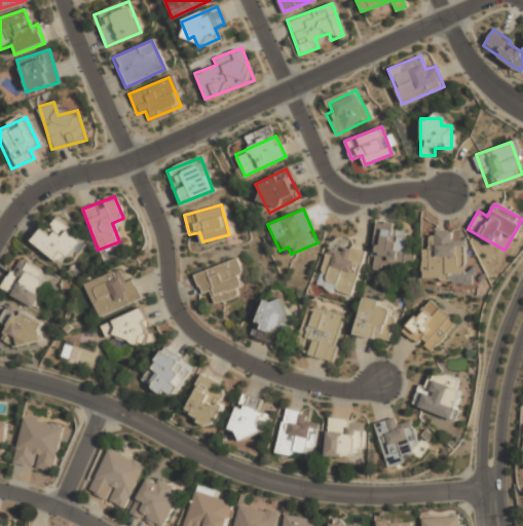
[(54,265),(64,256),(69,261),(85,245),(55,214),(30,239),(54,265)]
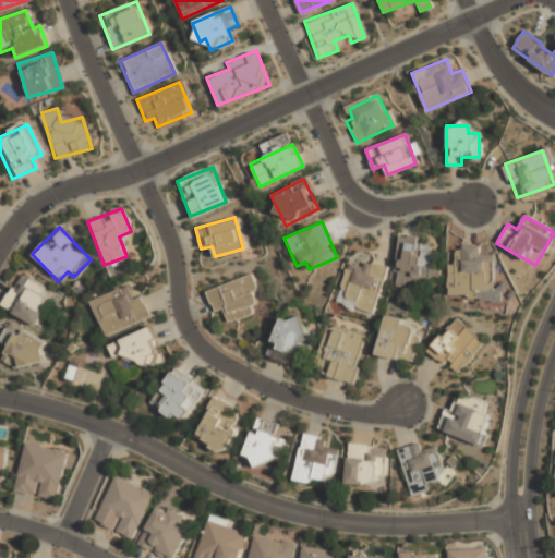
[(398,235),(391,286),(424,290),(425,278),(431,279),(436,241),(398,235)]
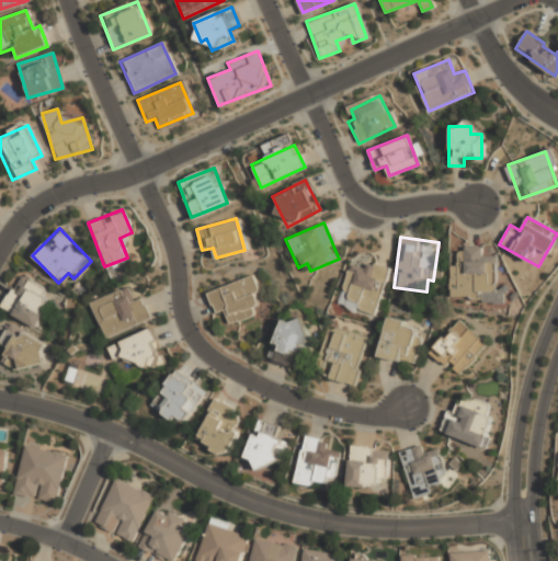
[(494,290),(494,256),(480,256),(480,248),(451,248),(451,300),(501,300),(501,290),(494,290)]
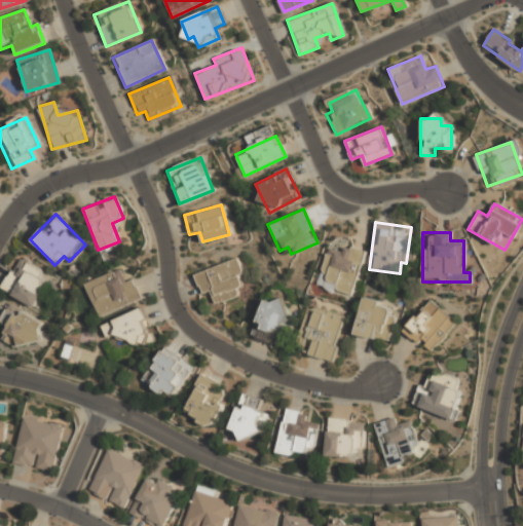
[(329,242),(314,286),(349,297),(364,254),(329,242)]
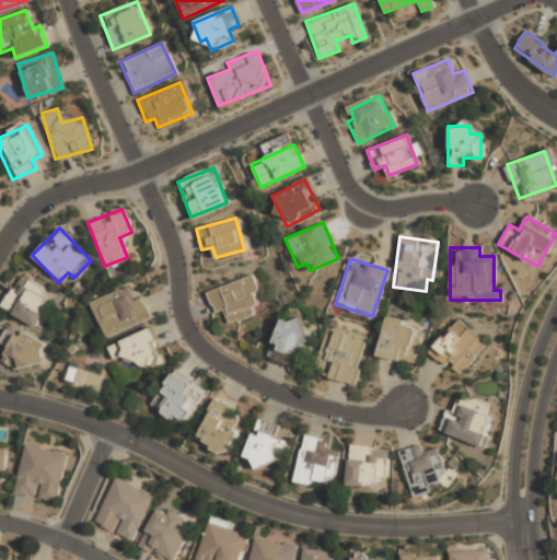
[(0,307),(31,328),(48,302),(39,296),(44,289),(20,272),(0,303),(0,307)]
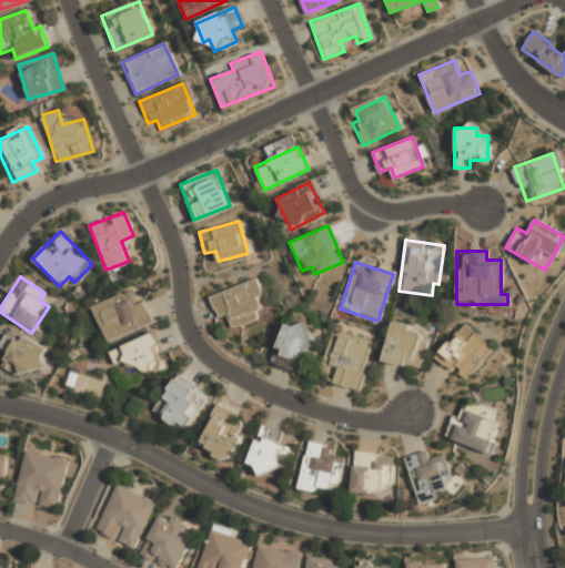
[(232,326),(262,317),(252,282),(209,294),(217,317),(228,313),(232,326)]
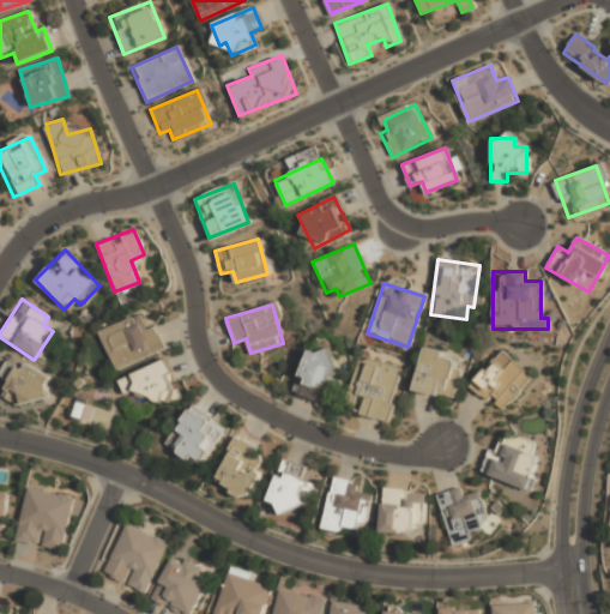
[(96,330),(112,369),(163,349),(153,325),(143,329),(137,314),(96,330)]
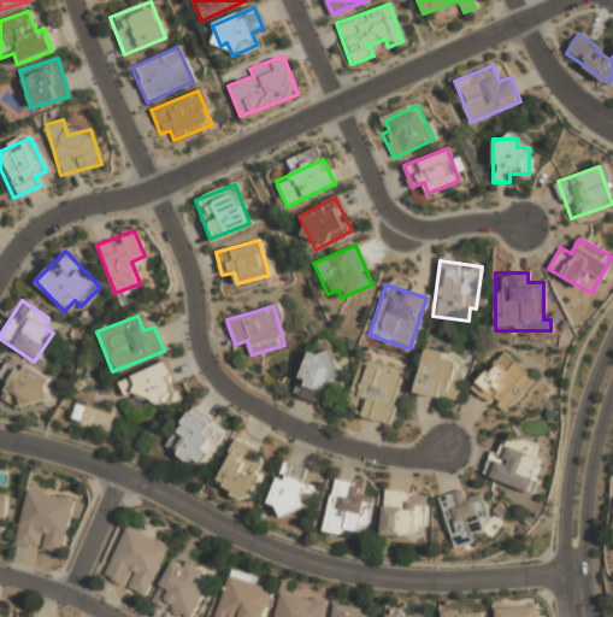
[(312,348),(293,391),(314,400),(320,386),(329,389),(341,362),(312,348)]
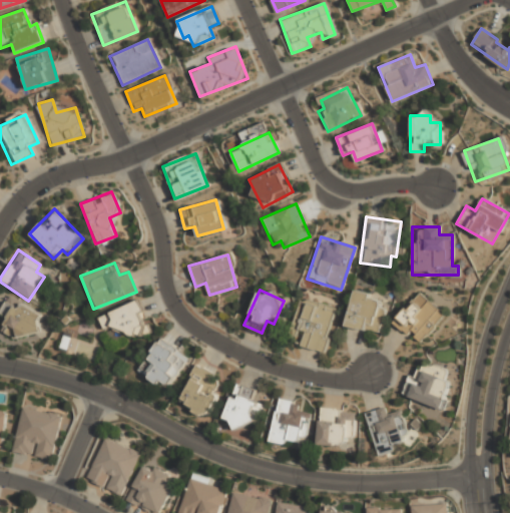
[(374,306),(377,296),(352,290),(343,326),(378,334),(384,308),(374,306)]
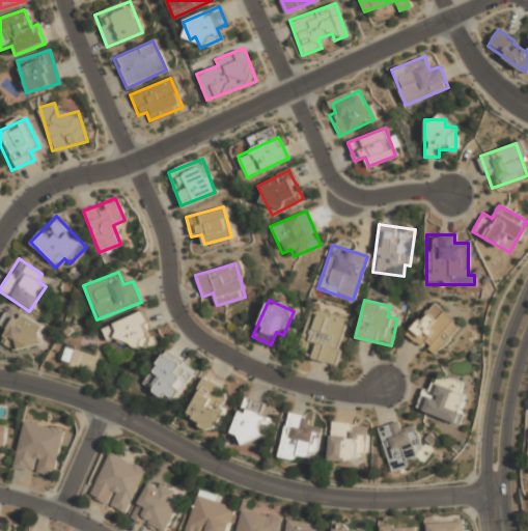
[(460,325),(432,302),(405,335),(433,357),(460,325)]
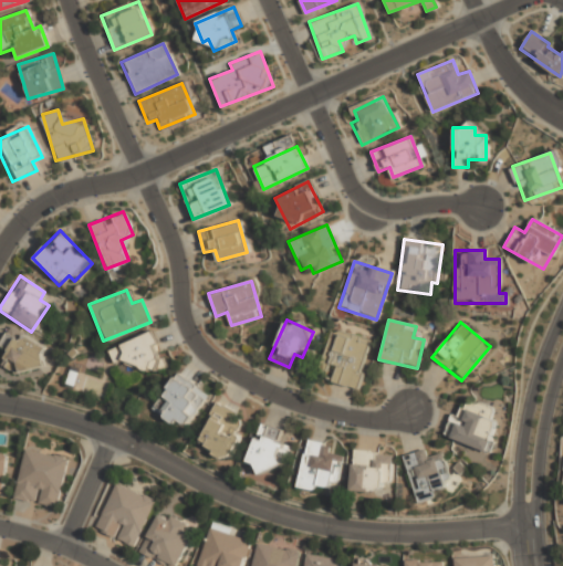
[(0,345),(8,349),(0,366),(20,375),(24,366),(35,371),(48,346),(8,327),(0,343),(0,345)]
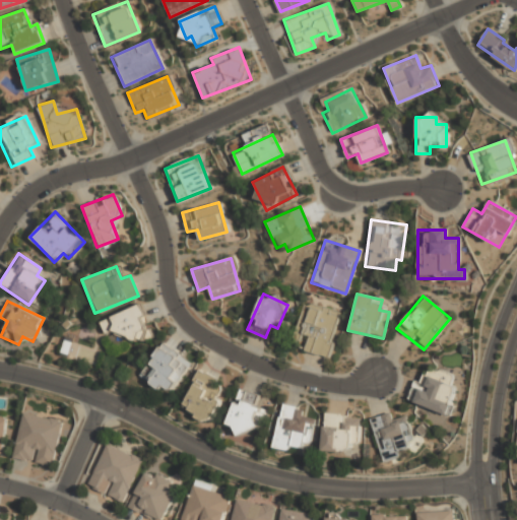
[(304,302),(293,336),(304,340),(302,349),(327,358),(340,313),(304,302)]
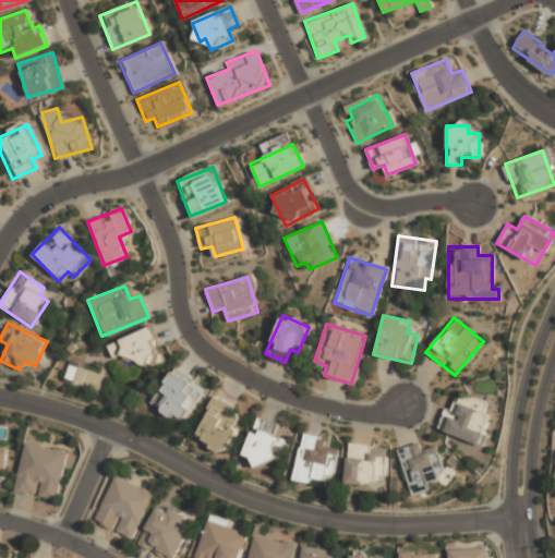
[(161,355),(149,326),(107,343),(119,373),(161,355)]
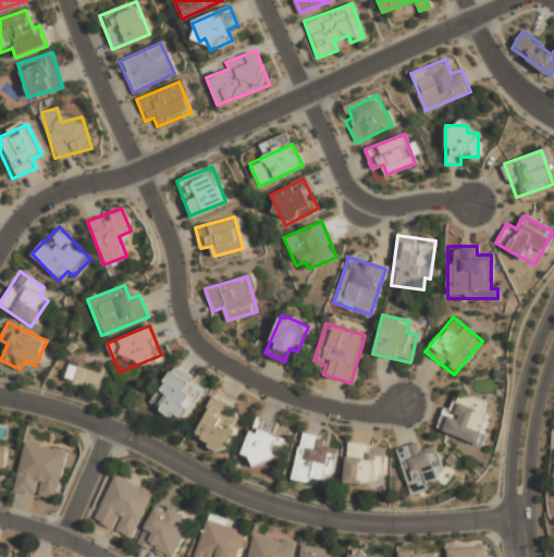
[(149,404),(182,424),(204,388),(172,368),(149,404)]
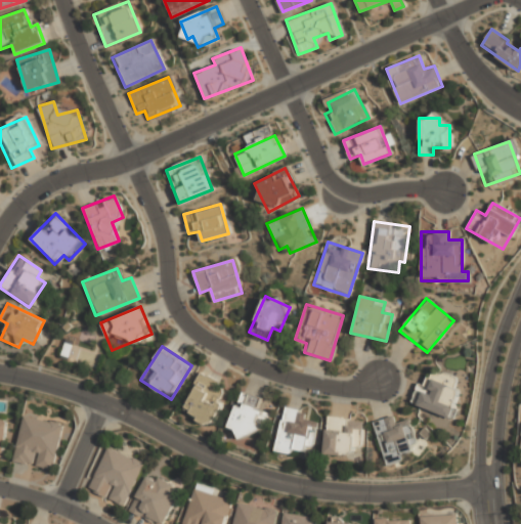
[(452,379),(433,372),(429,381),(419,378),(409,405),(449,419),(460,390),(450,386),(452,379)]
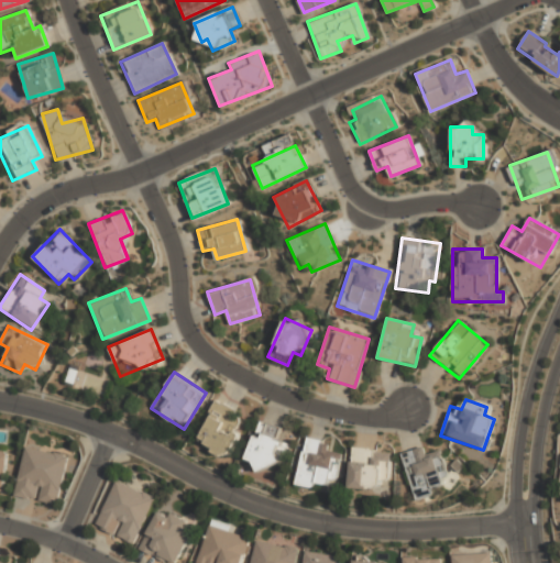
[(194,441),(222,457),(245,417),(217,400),(194,441)]
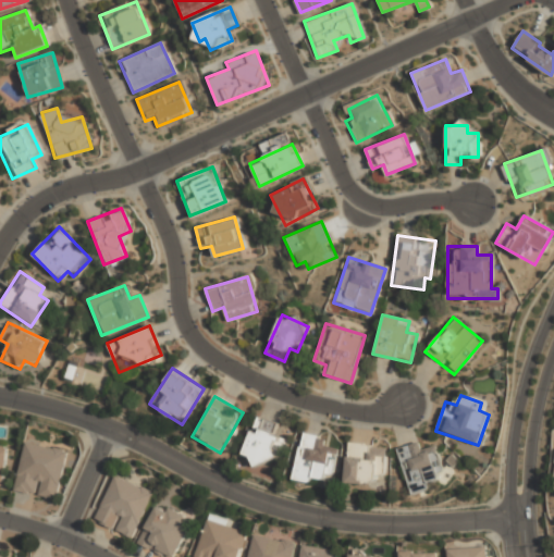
[(239,455),(271,468),(283,438),(272,434),(277,423),(257,416),(239,455)]
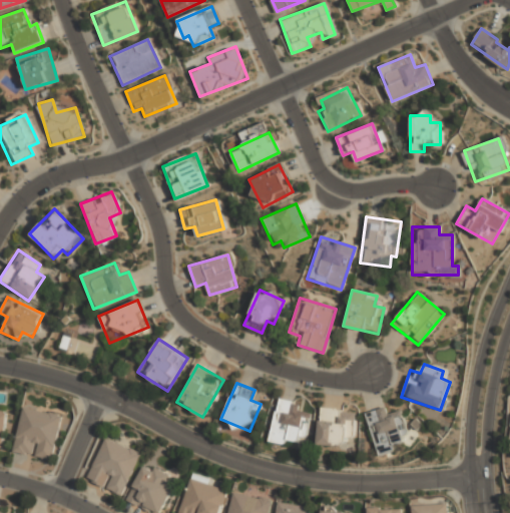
[(300,448),(308,414),(297,411),(299,404),(278,399),(268,441),(300,448)]
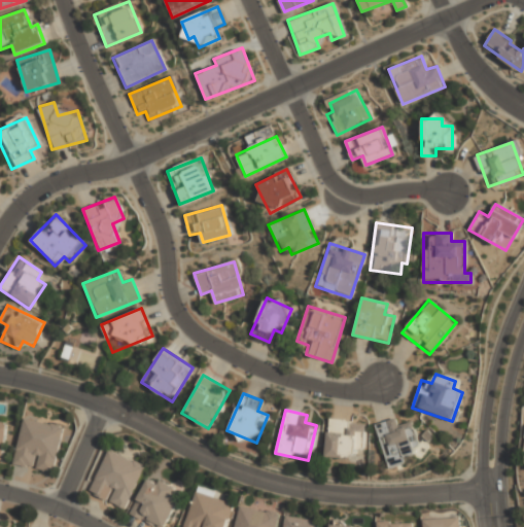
[(21,417),(10,465),(50,473),(61,426),(21,417)]
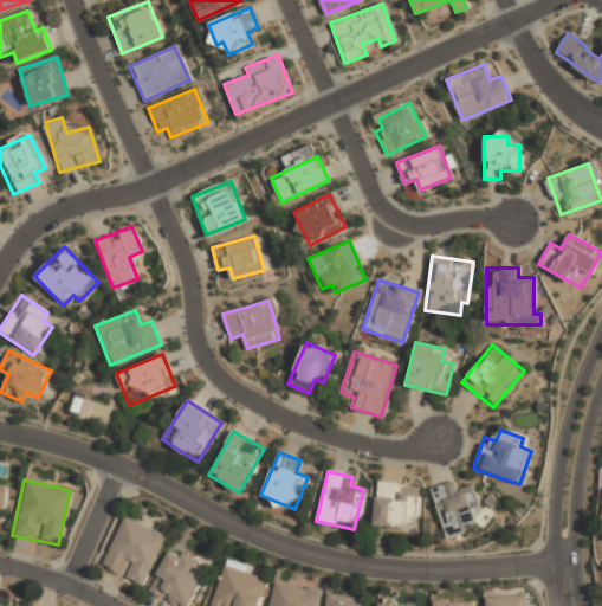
[(463,533),(461,526),(480,521),(471,485),(455,489),(454,481),(431,487),(442,539),(463,533)]
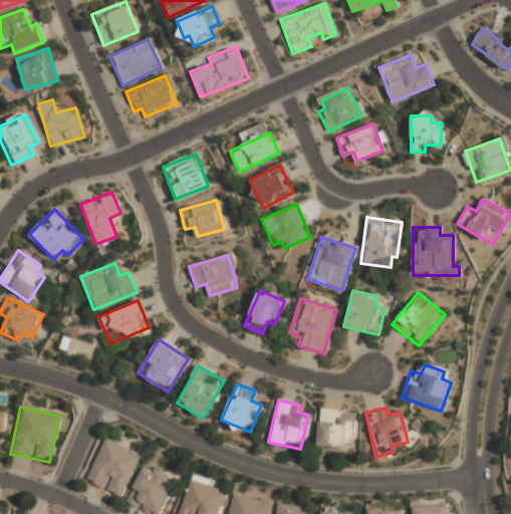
[(313,445),(352,445),(352,410),(314,410),(313,445)]
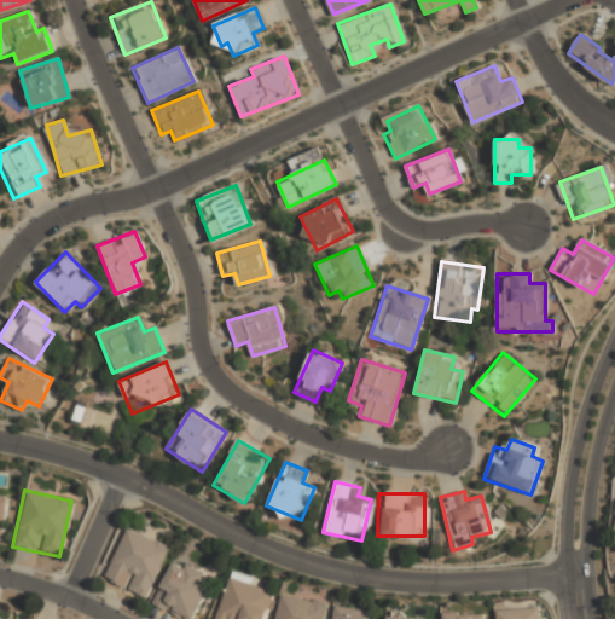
[(167,547),(123,528),(102,580),(145,599),(167,547)]
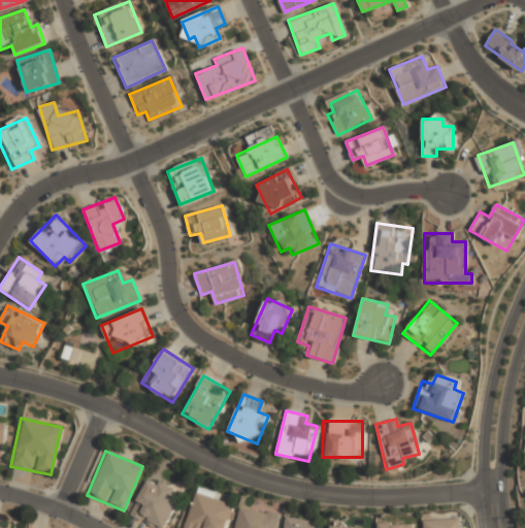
[(163,527),(181,493),(145,475),(126,515),(153,527),(163,527)]
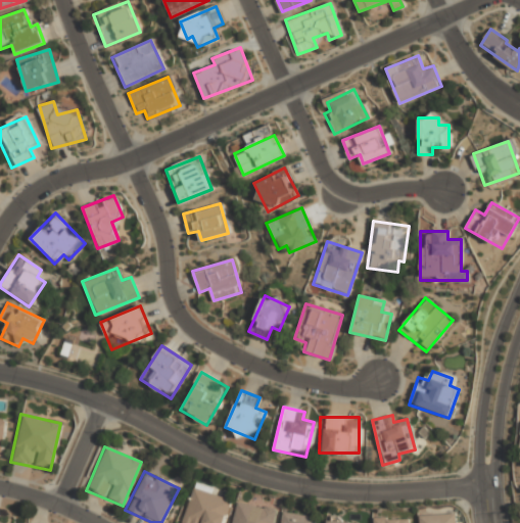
[(222,522),(229,501),(209,495),(211,489),(192,483),(181,522),(222,522)]
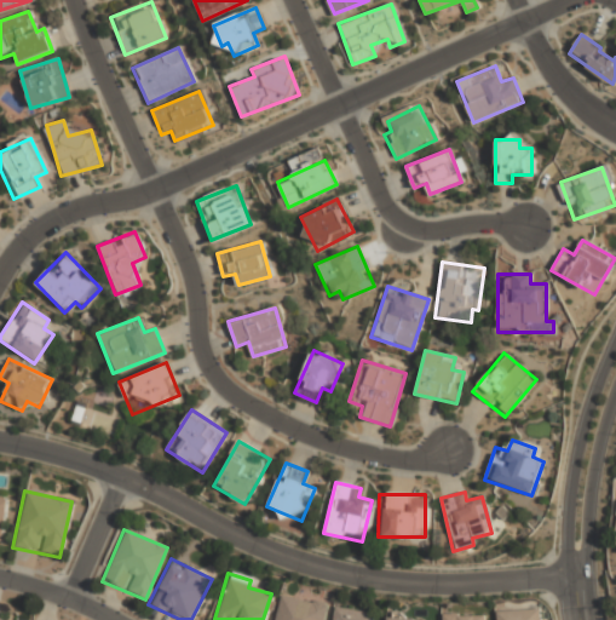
[(320,619),(323,603),(277,596),(272,619),(320,619)]
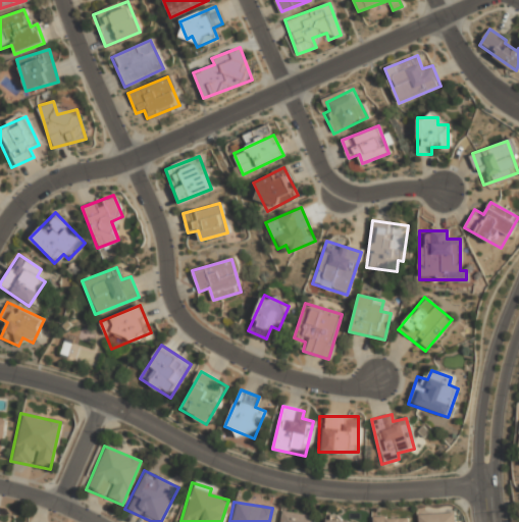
[(314,521),(315,517),(278,511),(276,521),(314,521)]
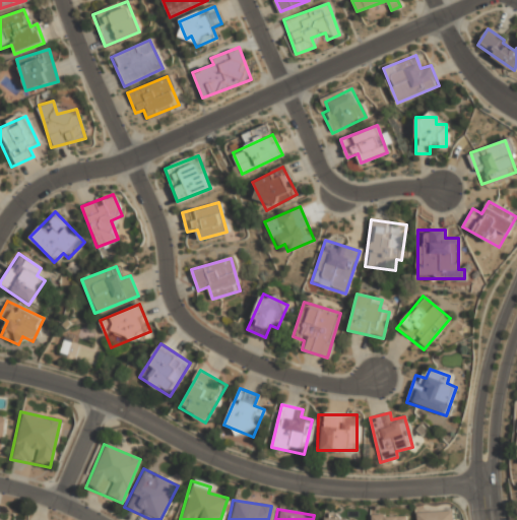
[(415,512),(414,519),(452,519),(452,511),(415,512)]
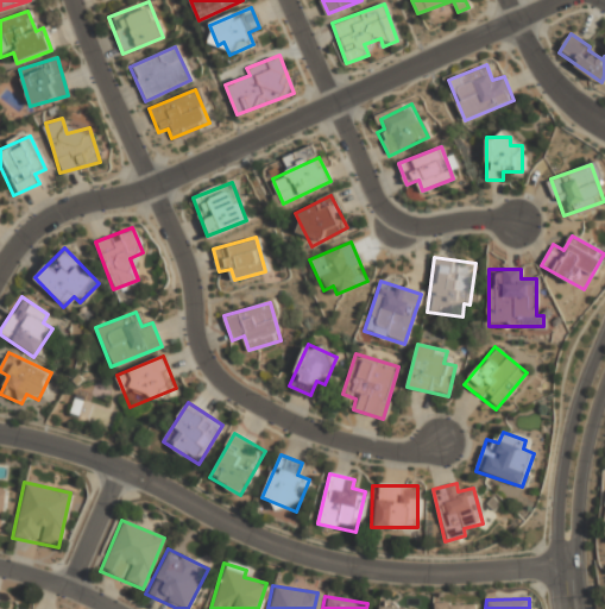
All buildings are outlined.
